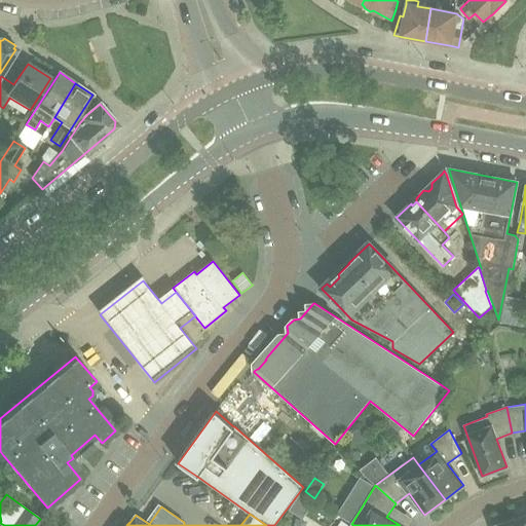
[(518,525),(525,525),(525,515),(516,519),(518,525)]
